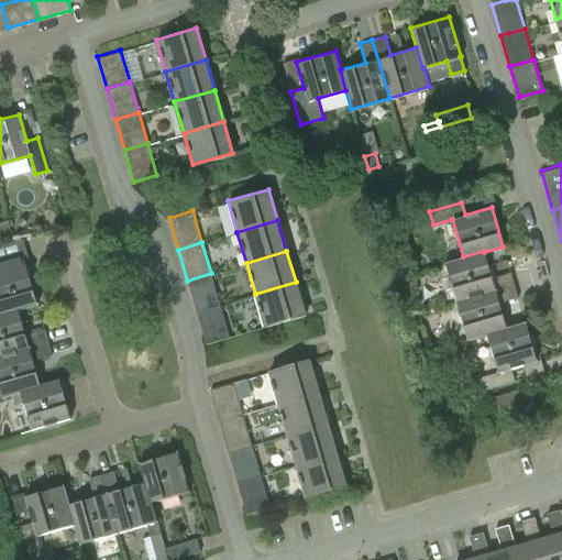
[(455,300),(514,284),(510,271),(492,276),(484,252),(484,251),(463,256),(444,262),(455,300)]
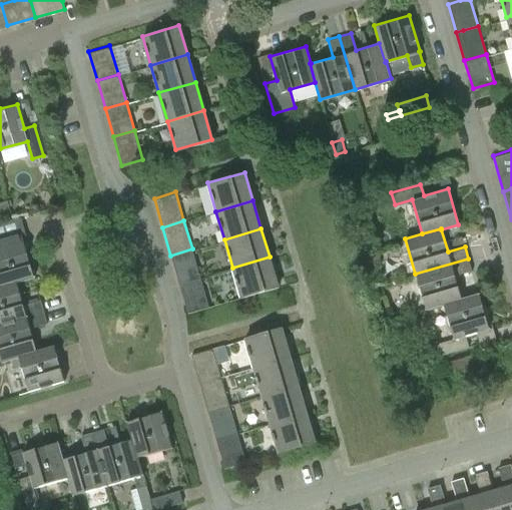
[(0,285),(16,281),(33,276),(23,240),(0,247),(0,285)]
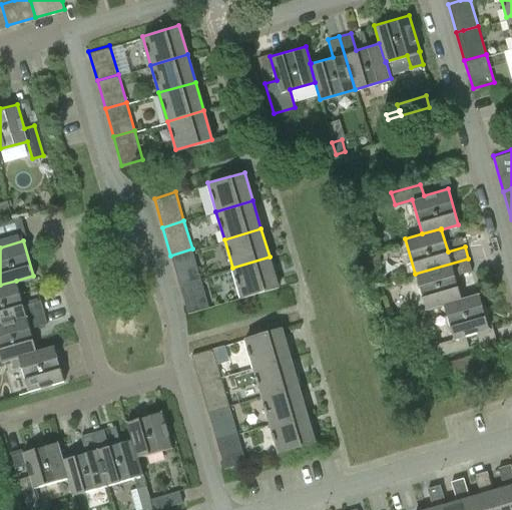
[(381,262),(377,247),(369,249),(373,264),(381,262)]
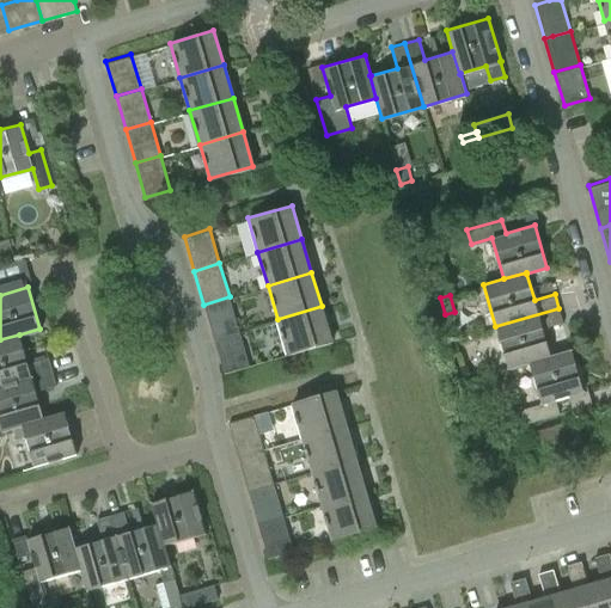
[(213,338),(239,331),(230,296),(203,305),(213,338)]
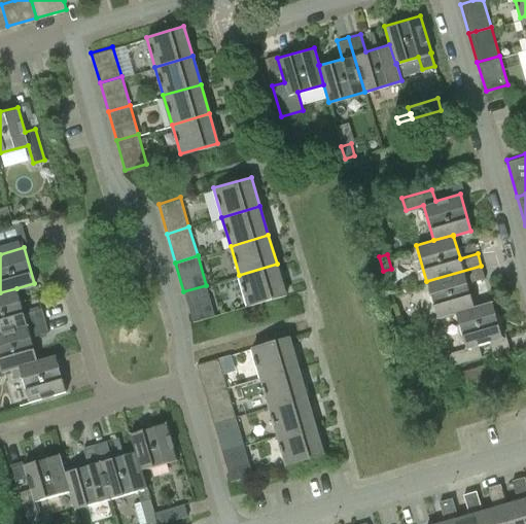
[(277,264),(239,275),(247,305),(285,293),(277,264)]
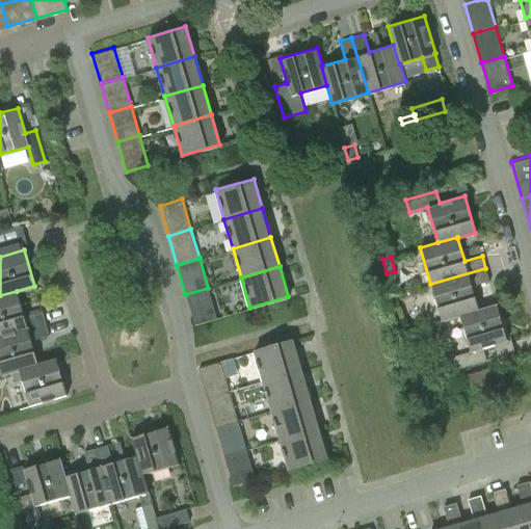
[(459,315),(458,315),(478,310),(478,309),(471,285),(488,280),(485,268),(430,284),(441,321),(459,315)]
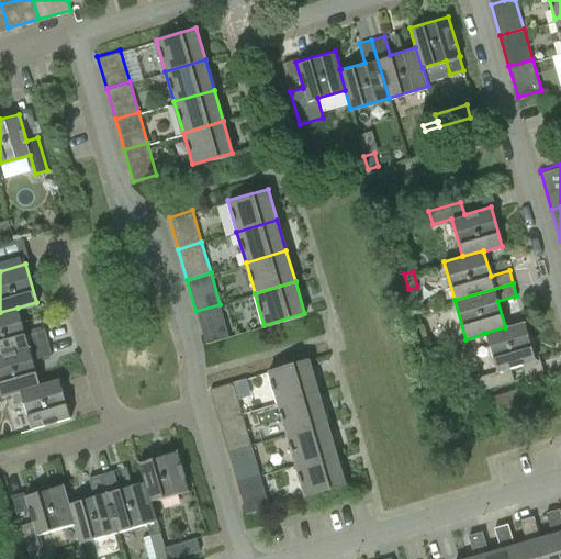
[(220,304),(195,311),(204,342),(228,335),(220,304)]
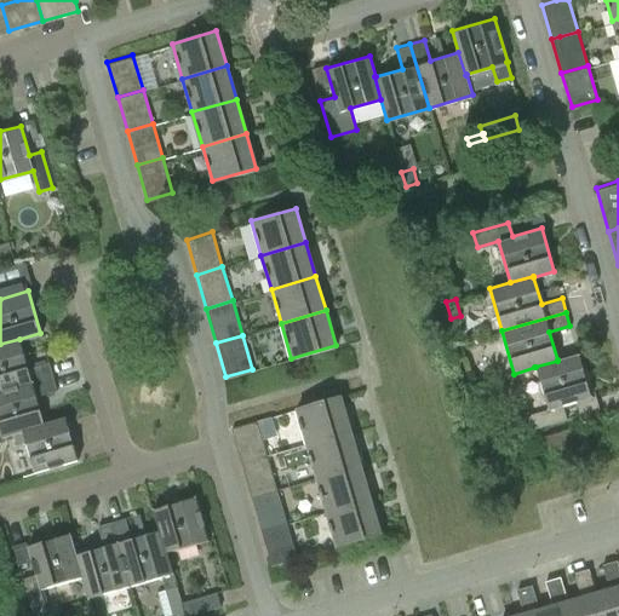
[(0,389),(52,374),(49,361),(27,367),(19,339),(0,344),(0,389)]
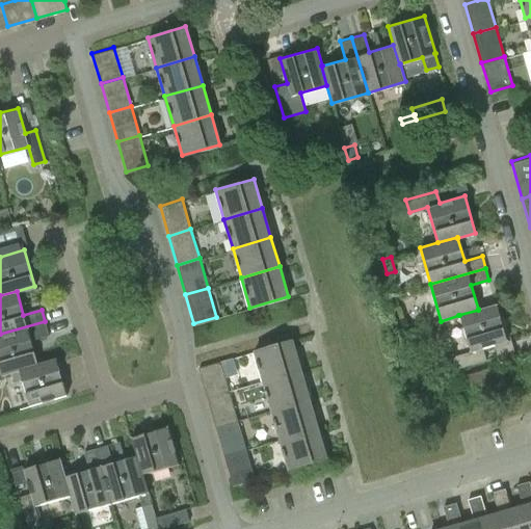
[(458,315),(459,315),(470,351),(451,356),(454,368),(485,359),(482,347),(506,340),(496,303),(478,309),(478,310),(458,315)]
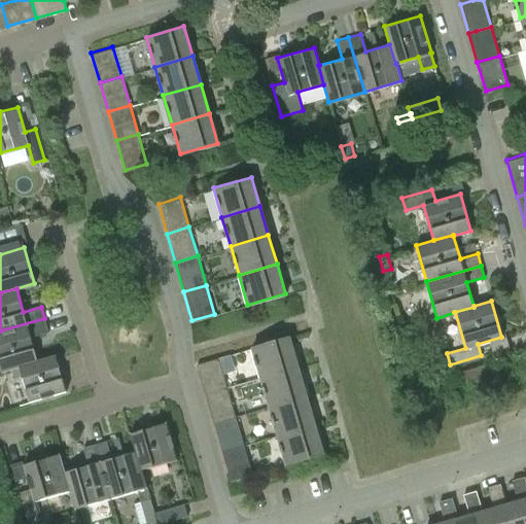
[(400,313),(395,315),(399,329),(405,327),(400,313)]
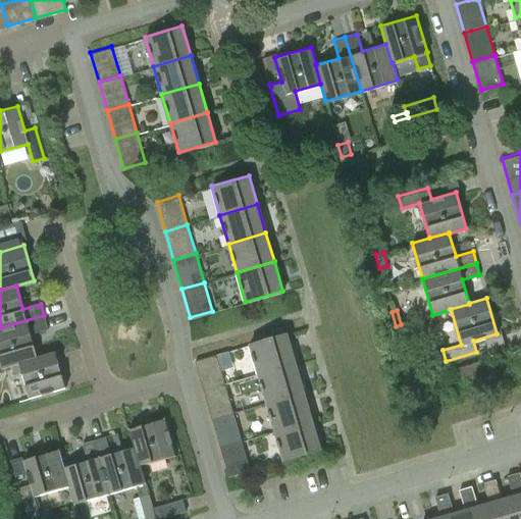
[(18,362),(37,357),(37,356),(30,332),(47,327),(44,315),(0,327),(0,365),(1,368),(10,365),(18,363),(18,362)]
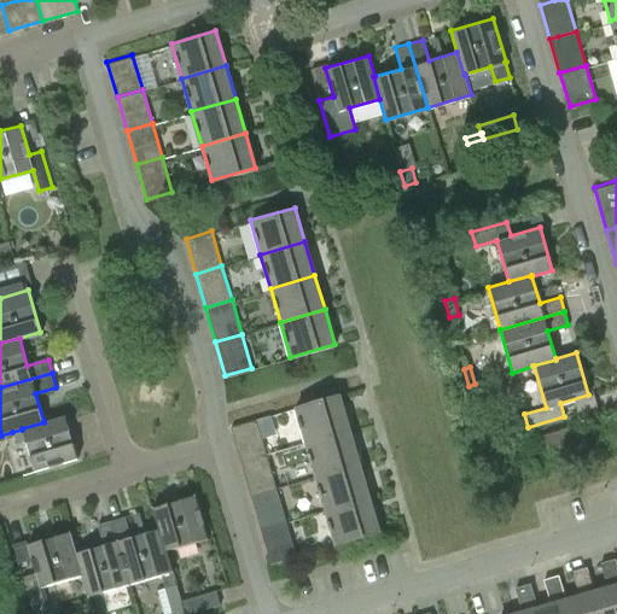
[(304,440),(349,428),(338,393),(295,407),(304,440)]
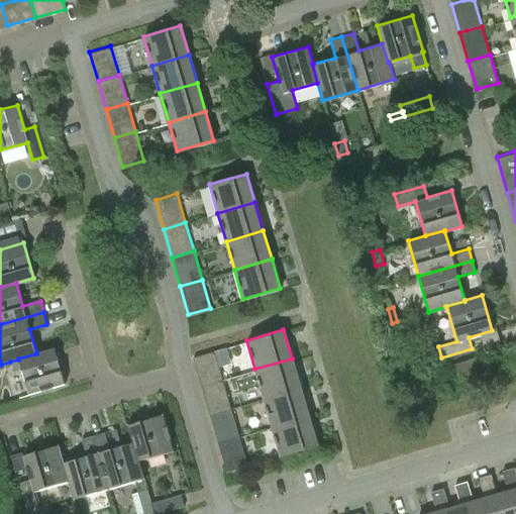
[(36,353),(18,358),(18,360),(10,362),(12,371),(21,369),(28,394),(64,383),(54,347),(36,352),(36,353)]
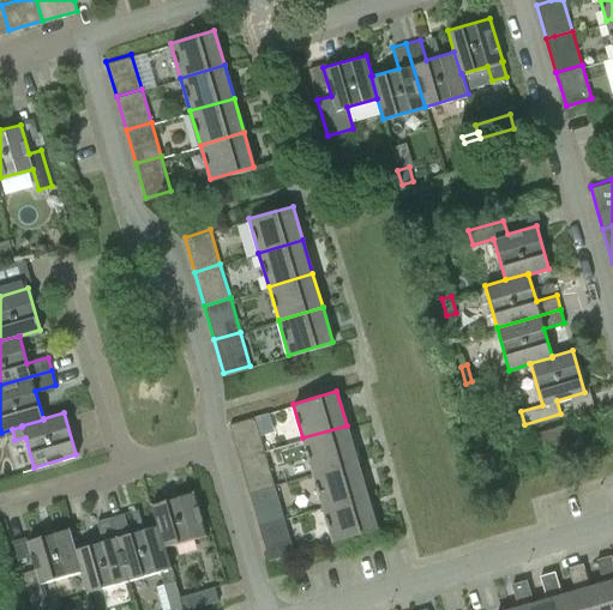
[(238,457),(264,450),(253,415),(228,422),(238,457)]
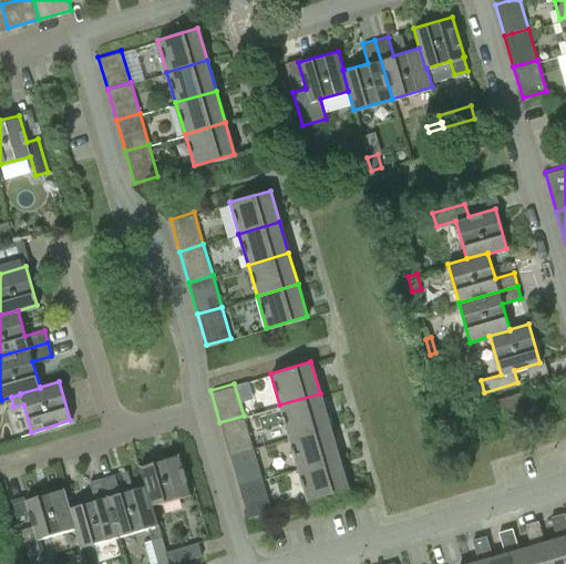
[(521,391),(497,398),(502,413),(525,406),(521,391)]
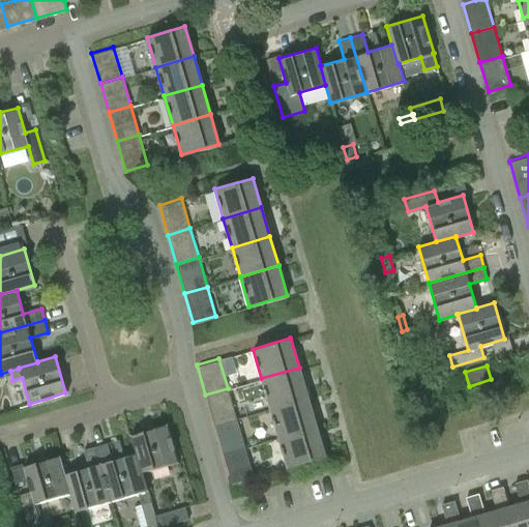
[(299,368),(261,378),(269,408),(307,397),(299,368)]
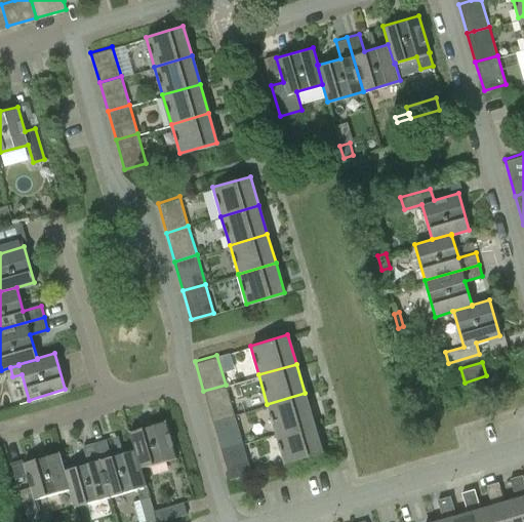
[(226,385),(203,391),(211,419),(234,413),(226,385)]
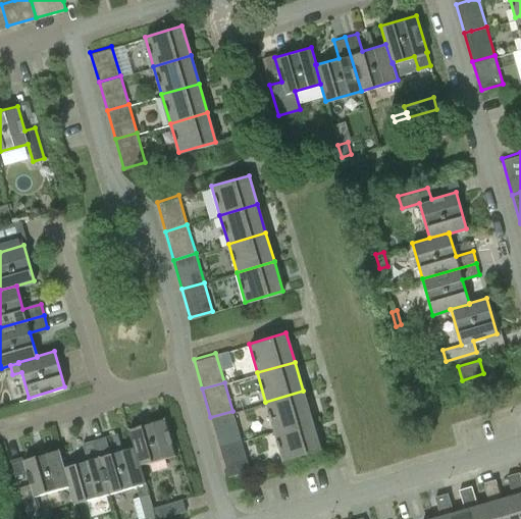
[(303,391),(265,402),(273,430),(311,420),(303,391)]
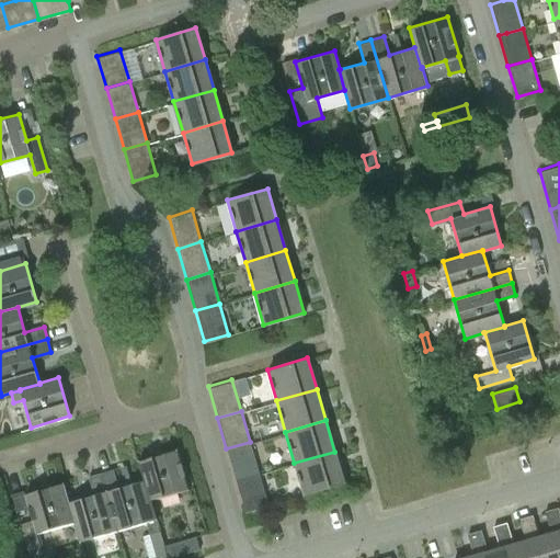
[(250,442),(226,448),(236,480),(259,474),(250,442)]
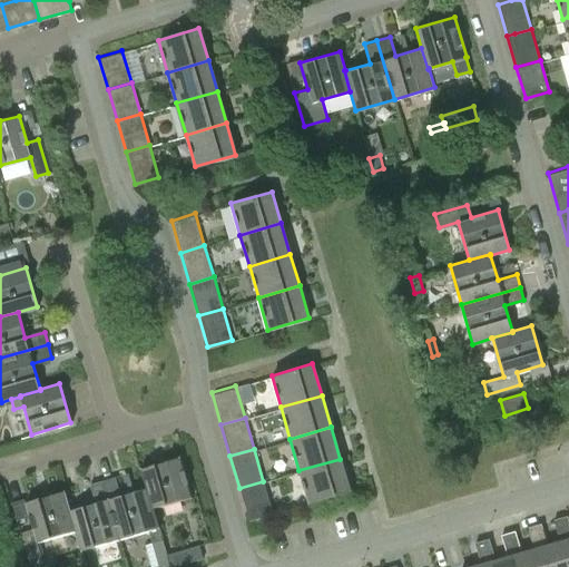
[(151,508),(153,507),(192,496),(179,457),(140,468),(145,487),(146,487),(151,508)]
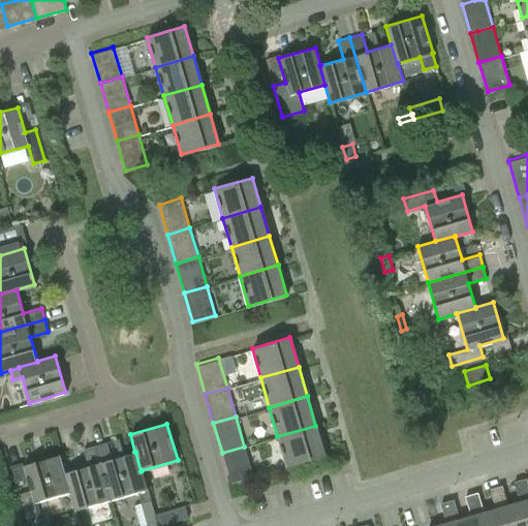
[(315,426),(277,436),(285,466),(323,455),(315,426)]
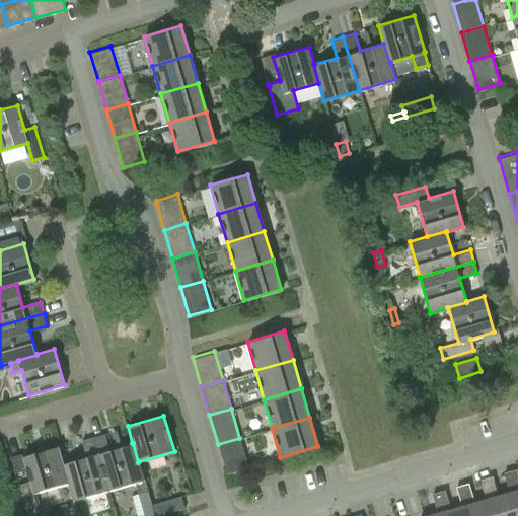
[(139,461),(138,462),(133,443),(132,443),(109,450),(104,433),(92,436),(108,490),(135,482),(138,493),(137,493),(137,494),(131,495),(137,515),(143,514),(143,515),(152,515),(154,515),(153,511),(152,511),(150,504),(147,490),(139,461)]
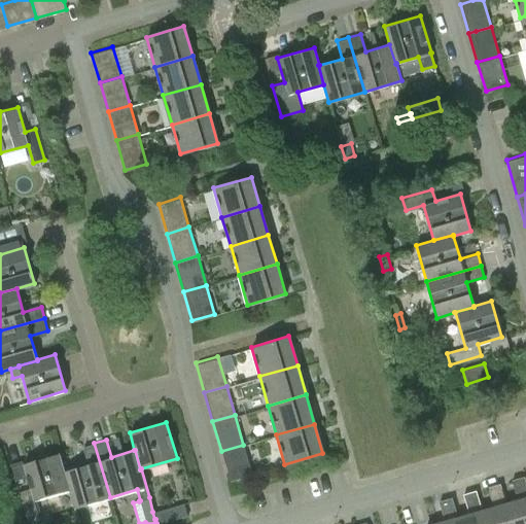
[(110,497),(94,443),(82,446),(88,463),(64,470),(69,489),(69,490),(77,523),(80,523),(92,521),(86,503),(110,497)]
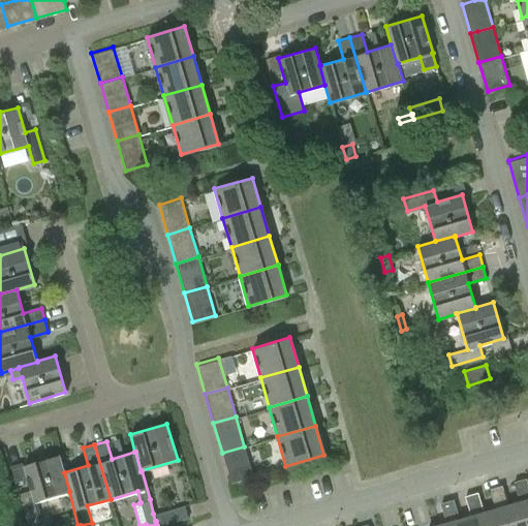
[(244,446),(222,453),(230,482),(252,475),(244,446)]
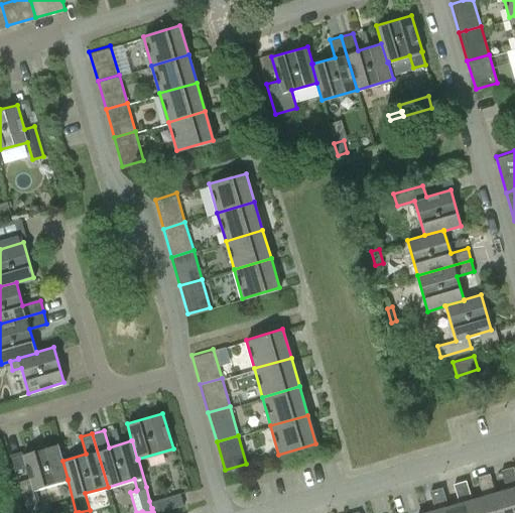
[(68,480),(68,479),(62,461),(57,442),(22,454),(29,477),(17,481),(26,510),(37,507),(35,501),(38,500),(35,489),(68,480)]
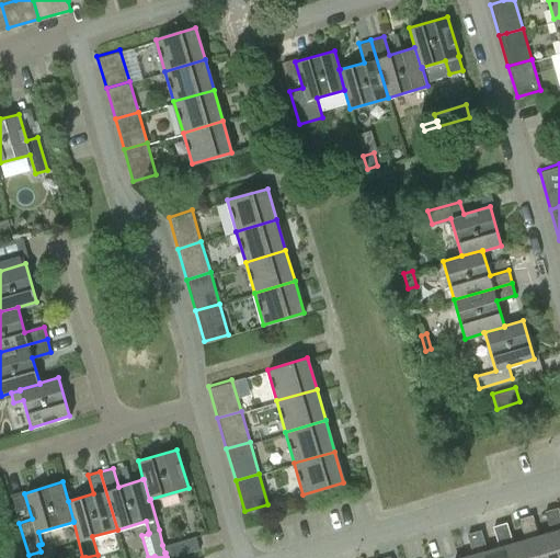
[(544,511),(550,533),(538,536),(538,537),(529,539),(535,557),(559,557),(559,549),(555,533),(559,531),(559,515),(558,507),(544,511)]
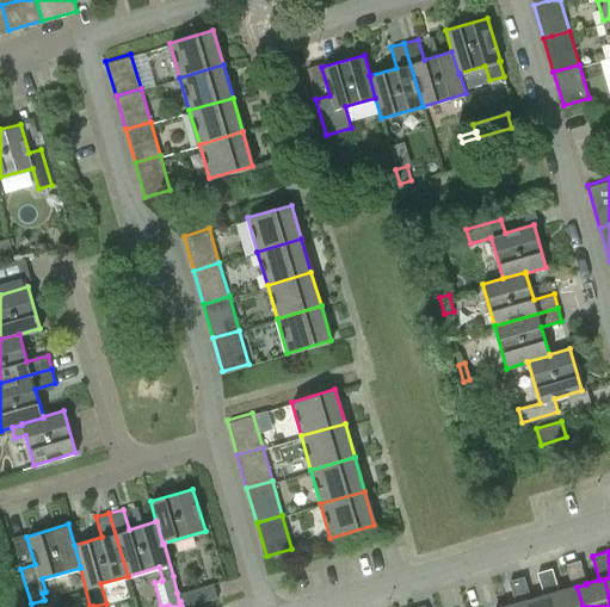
[(565,563),(571,588),(558,592),(559,593),(549,595),(552,606),(583,606),(577,587),(586,584),(586,583),(579,559),(565,563)]
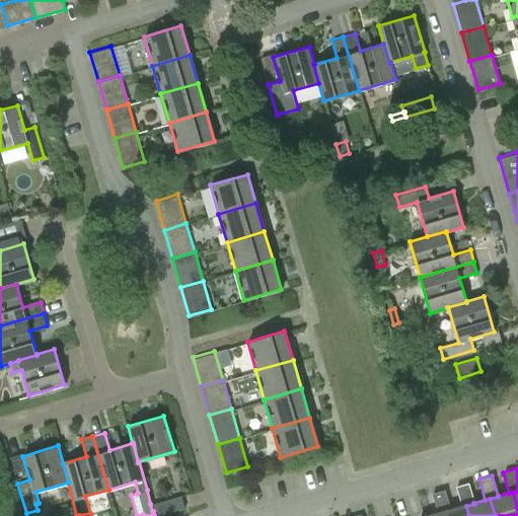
[(455,486),(461,506),(450,510),(442,513),(442,515),(468,515),(466,506),(474,504),(473,503),(468,483),(455,486)]
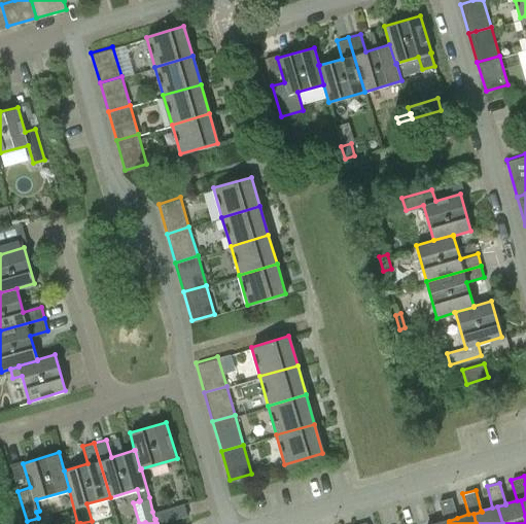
[(439,500),(444,521),(434,523),(449,523),(449,521),(457,518),(451,497),(439,500)]
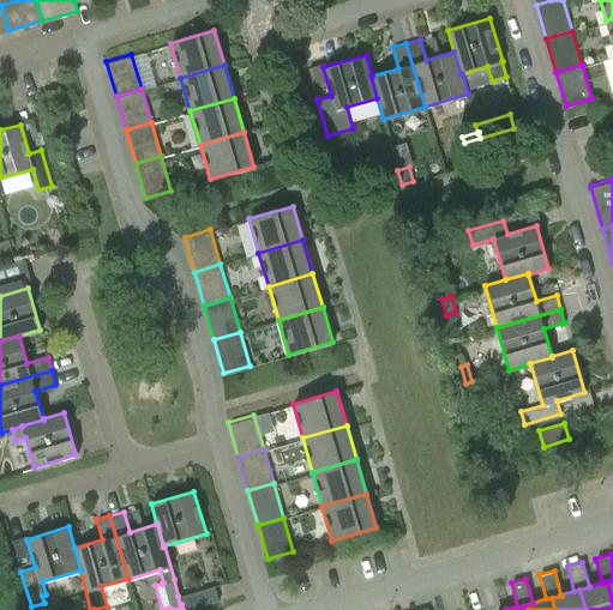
[(214,585),(178,596),(180,604),(181,604),(182,609),(188,608),(217,599),(215,590),(214,585)]
